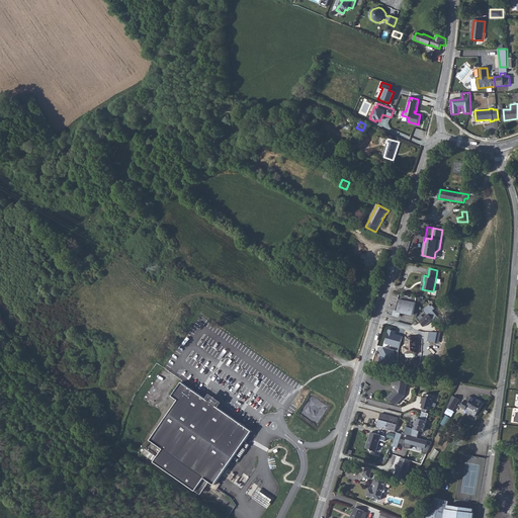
[(416,297),(398,294),(395,312),(413,315),(416,297)]
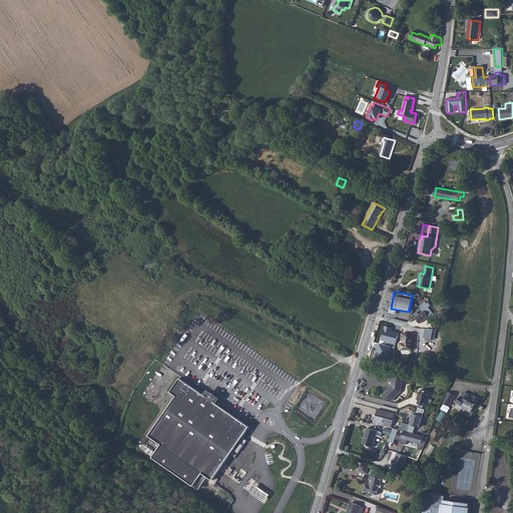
[(420,324),(429,316),(425,311),(416,318),(420,324)]
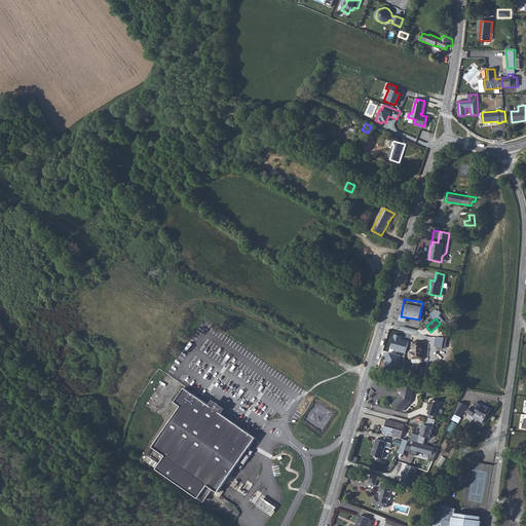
[(403,336),(393,334),(389,349),(405,353),(408,341),(402,339),(403,336)]
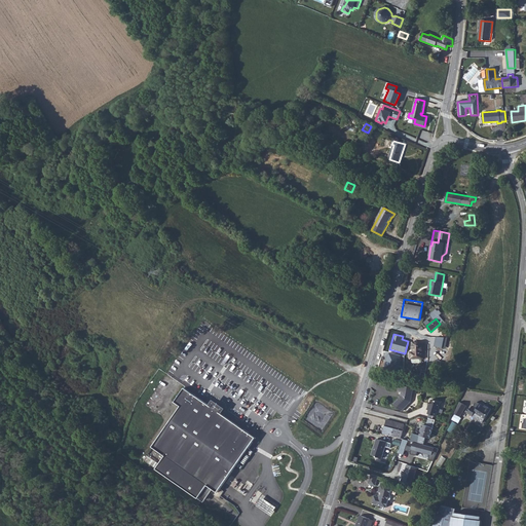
[(445,337),(437,337),(435,346),(443,348),(445,337)]
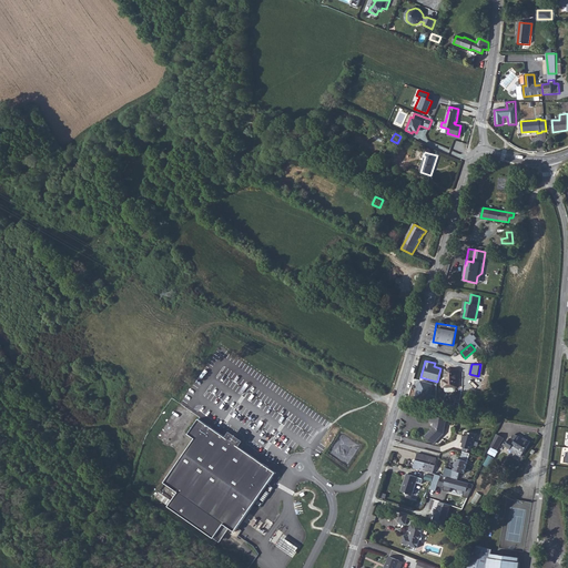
[(457,369),(446,369),(446,381),(444,381),(444,387),(445,387),(445,391),(446,392),(455,392),(456,391),(456,386),(457,386),(457,369)]
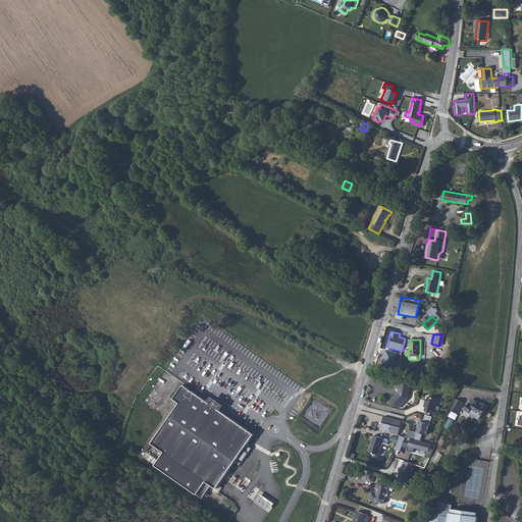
[(399,353),(380,348),(378,355),(382,356),(380,365),(395,369),(399,353)]
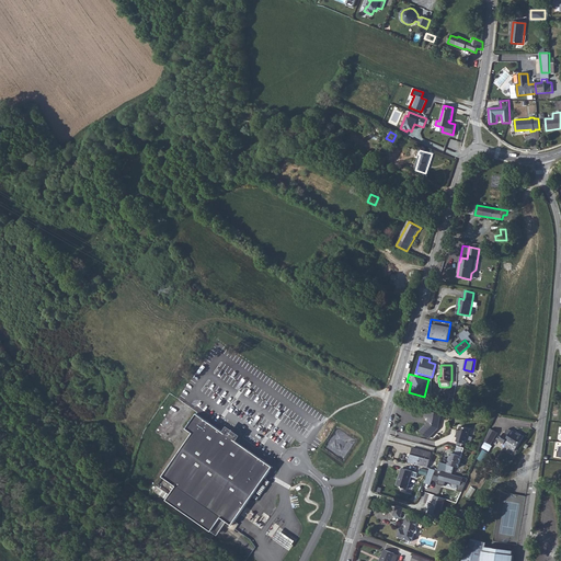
[(438,428),(442,414),(425,411),(424,416),(428,418),(428,421),(426,424),(421,431),(428,438),(438,428)]
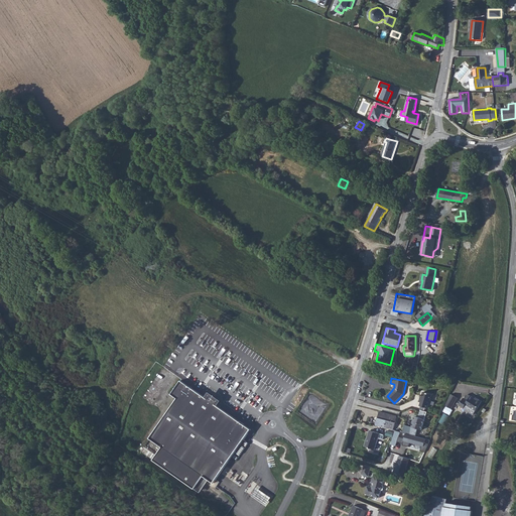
[(208,398),(181,380),(171,394),(177,398),(149,438),(162,447),(153,460),(195,489),(204,476),(209,480),(214,483),(251,429),(216,404),(218,401),(210,395),(208,398)]
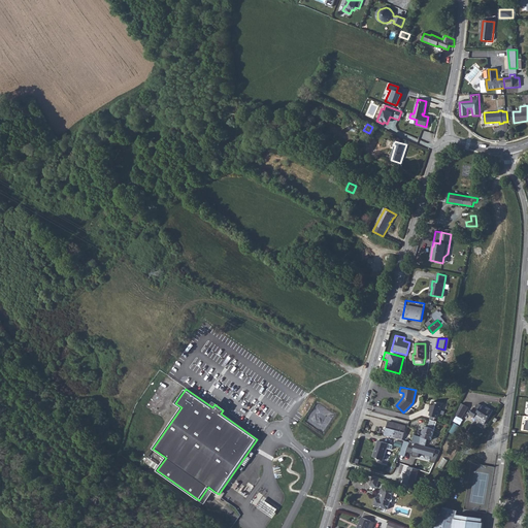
[(441,410),(440,409),(442,403),(433,401),(431,407),(430,406),(429,411),(431,411),(430,416),(436,418),(437,418),(438,414),(440,415),(441,410)]
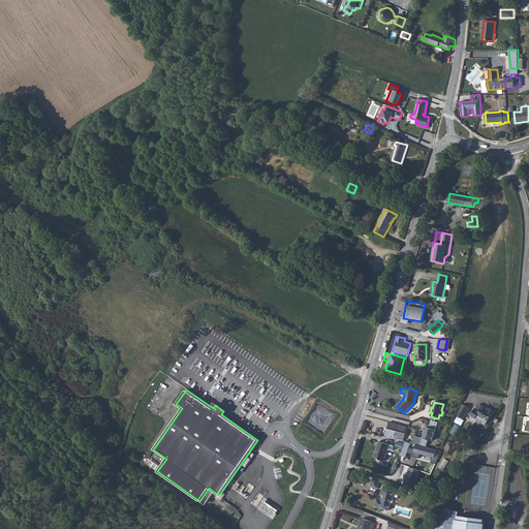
[(469,408),(463,404),(458,416),(463,419),(469,408)]
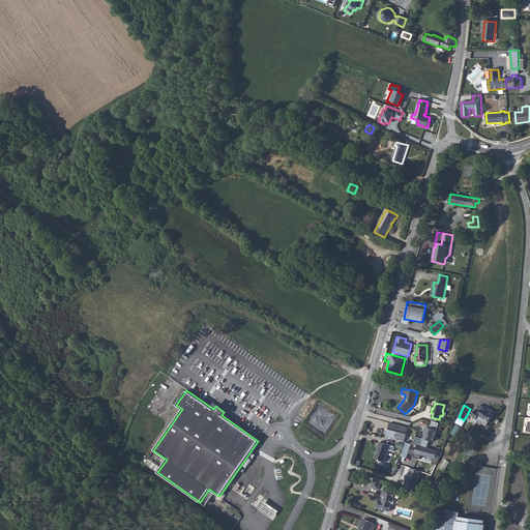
[(487,427),(495,412),(491,410),(490,411),(487,409),(481,405),(479,406),(477,409),(476,409),(471,416),(476,419),(487,427)]
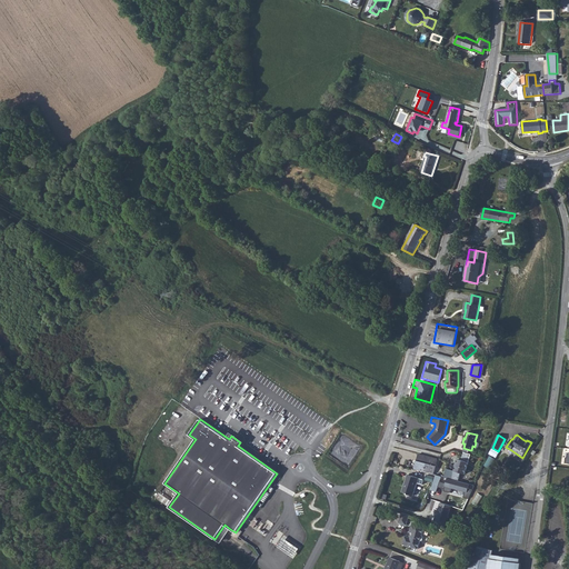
[(466,475),(471,455),(469,453),(465,452),(461,460),(458,459),(455,471),(452,479),(458,481),(461,473),(466,475)]
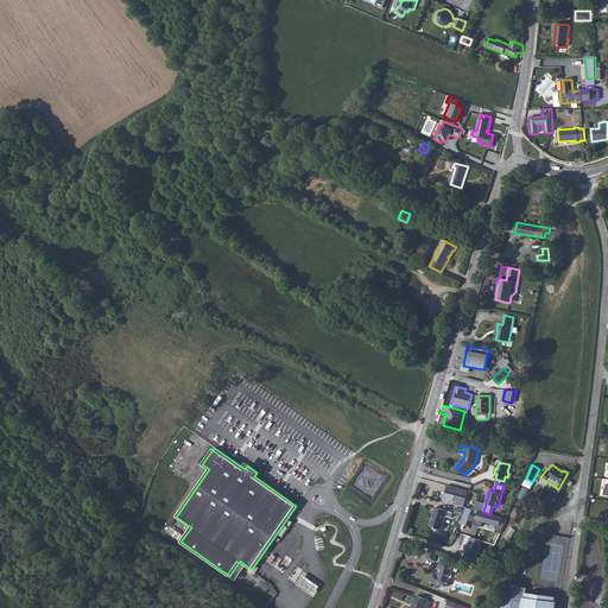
[(454,487),(448,486),(443,501),(454,505),(463,507),(468,491),(454,487)]
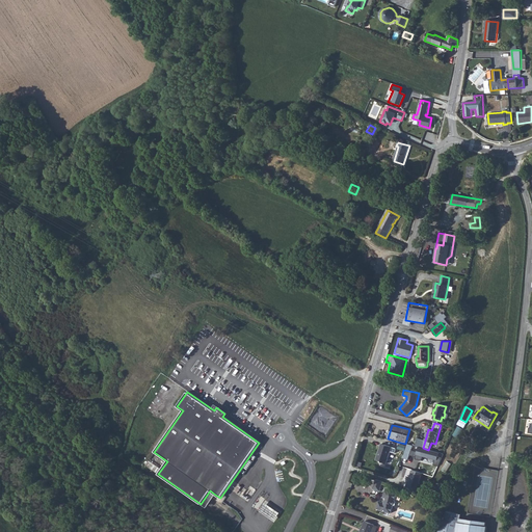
[(423,448),(425,441),(418,439),(416,446),(423,448)]
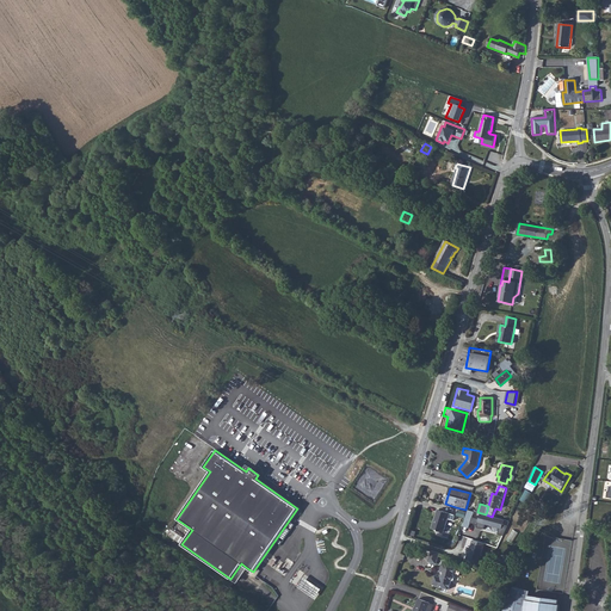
[(455,514),(438,510),(432,529),(444,532),(449,519),(454,520),(455,517),(455,514)]
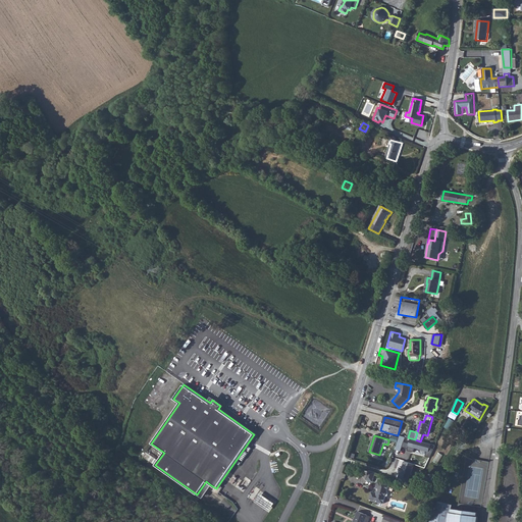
[(405,437),(400,435),(396,450),(401,452),(402,447),(404,441),(405,437)]
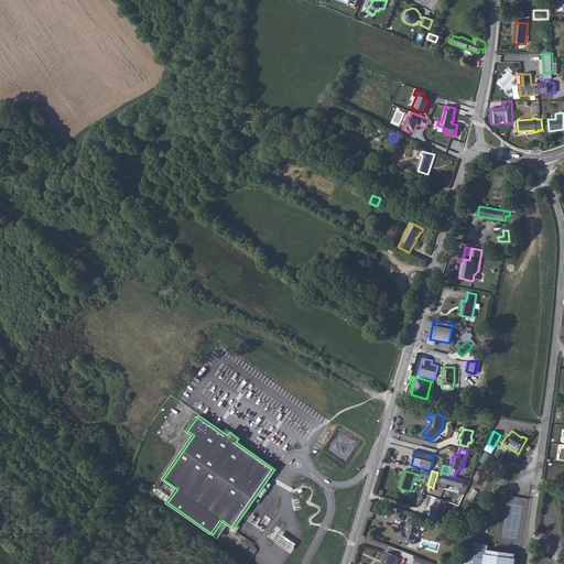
[(468,483),(442,474),(437,487),(446,490),(447,484),(461,488),(459,494),(465,495),(468,483)]
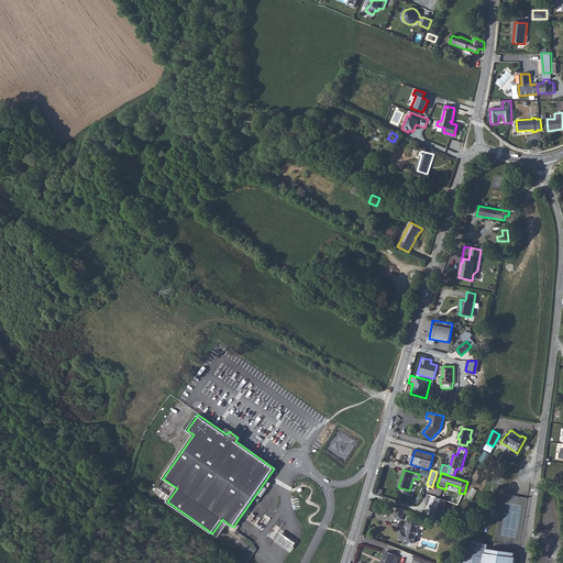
[(446,500),(435,497),(433,506),(433,507),(432,508),(431,512),(430,512),(429,517),(441,521),(444,511),(443,510),(446,500)]
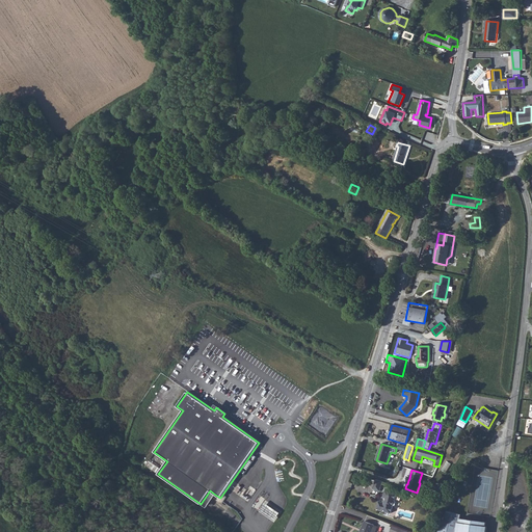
[(382,481),(375,479),(373,489),(379,491),(382,481)]
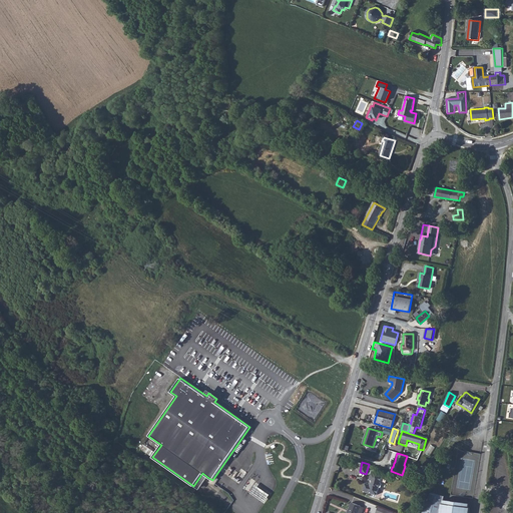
[(383,475),(372,472),(370,480),(372,480),(371,482),(370,485),(365,483),(363,491),(377,495),(379,488),(381,487),(382,484),(381,482),(383,475)]
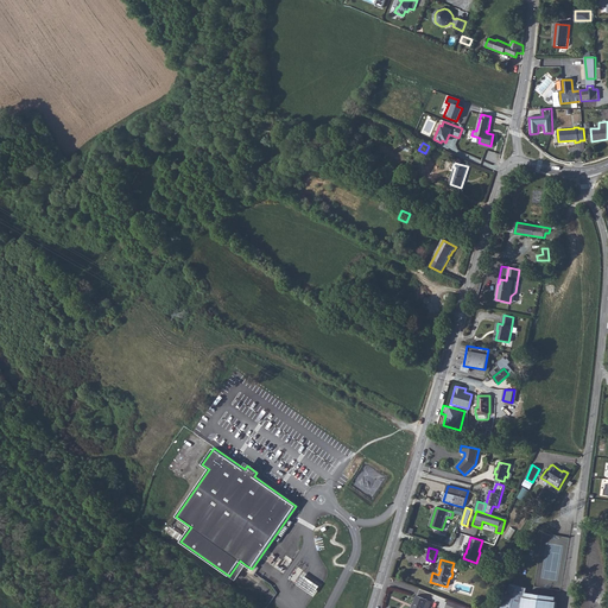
[(311,581),(302,574),(296,582),(306,589),(314,595),(320,587),(311,581)]
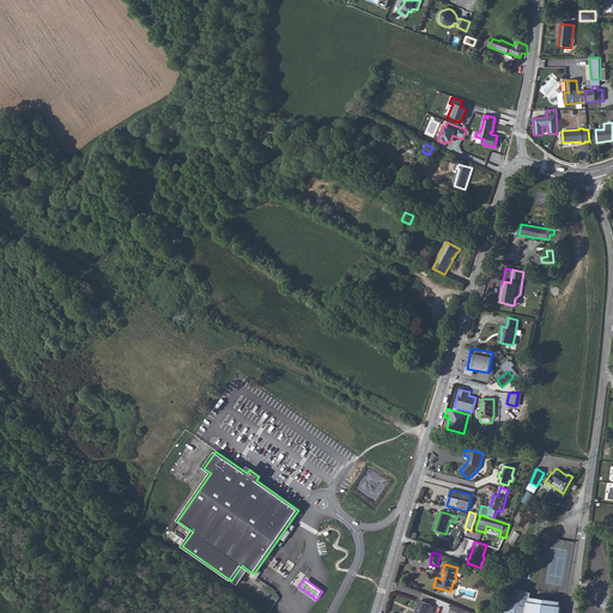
[(560,612),(562,607),(560,607),(560,601),(530,598),(532,593),(515,589),(505,612),(560,612)]
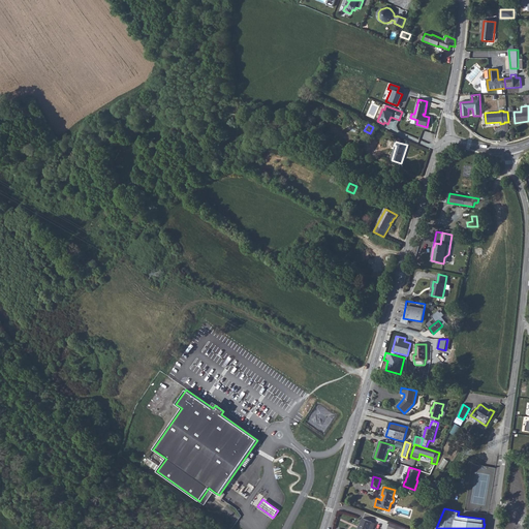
[(372,522),(363,518),(360,526),(360,527),(360,528),(359,528),(369,528),(370,528),(372,522)]
